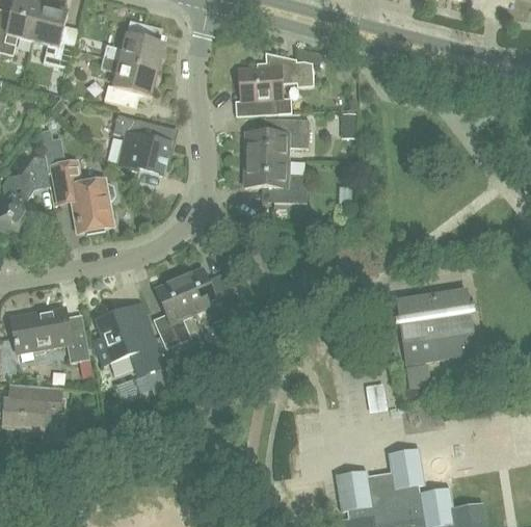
[(31,41),(41,4),(26,0),(14,0),(8,23),(0,20),(0,50),(12,54),(17,36),(31,41)]
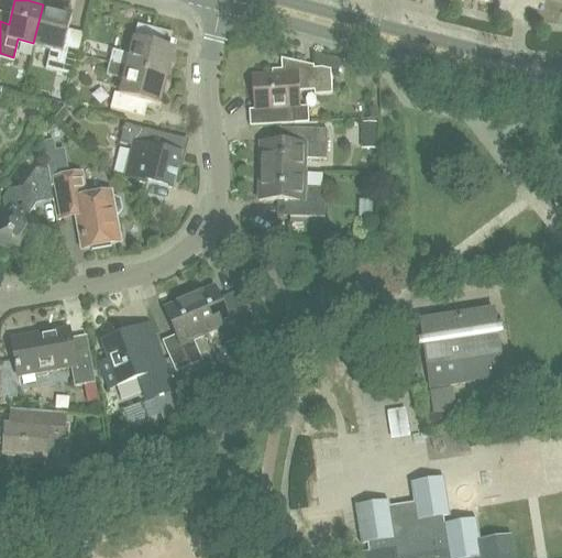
[(72,73),(79,42),(64,39),(70,11),(68,11),(70,4),(55,0),(51,0),(50,6),(43,4),(33,43),(50,46),(45,65),(72,73)]
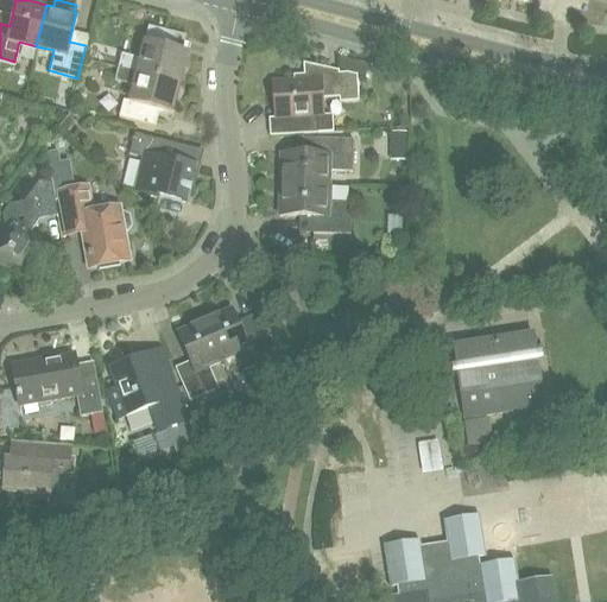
[(118,64),(179,80),(188,50),(160,43),(165,26),(147,23),(139,55),(121,50),(118,64)]
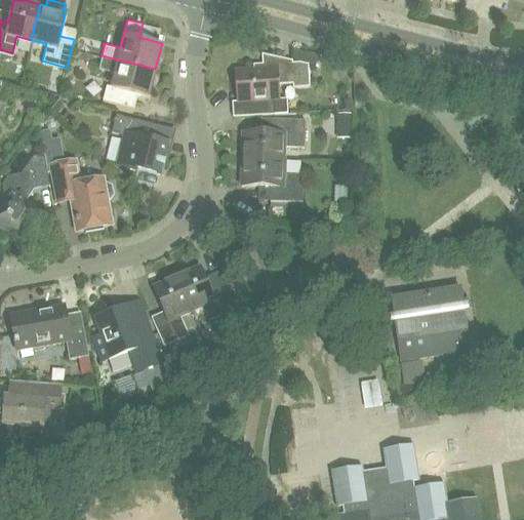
[(233,114),(255,113),(274,112),(274,97),(279,97),(278,82),(292,81),(292,85),(309,84),(308,62),(299,60),(292,61),(291,57),(263,51),(262,51),(262,66),(235,67),(237,100),(232,102),(233,114)]
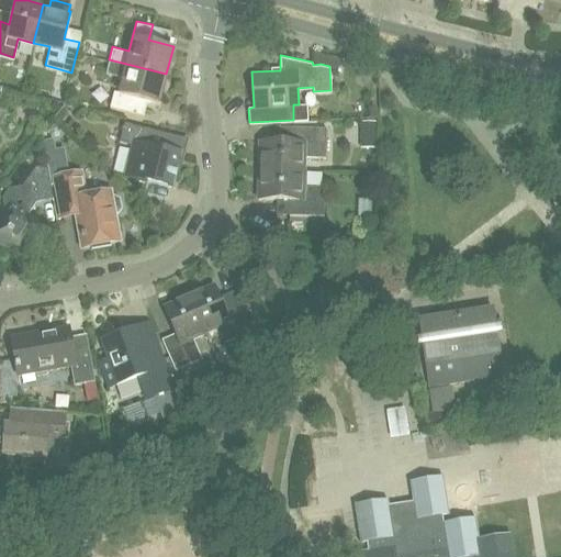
[(159,101),(166,74),(109,59),(105,71),(122,76),(119,90),(113,89),(110,106),(141,113),(144,98),(159,101)]
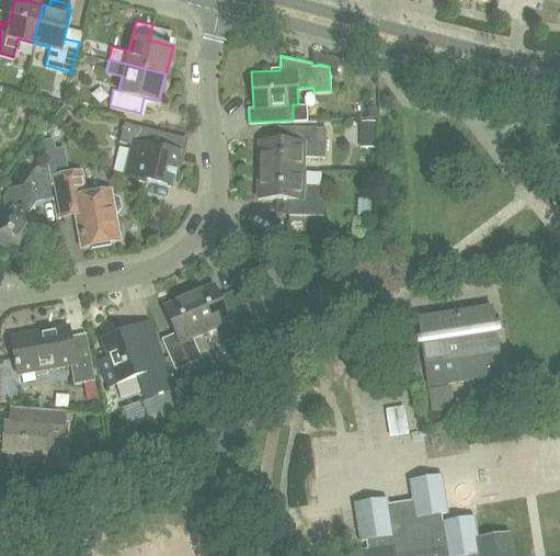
[(440,71),(437,78),(473,87),(475,80),(440,71)]
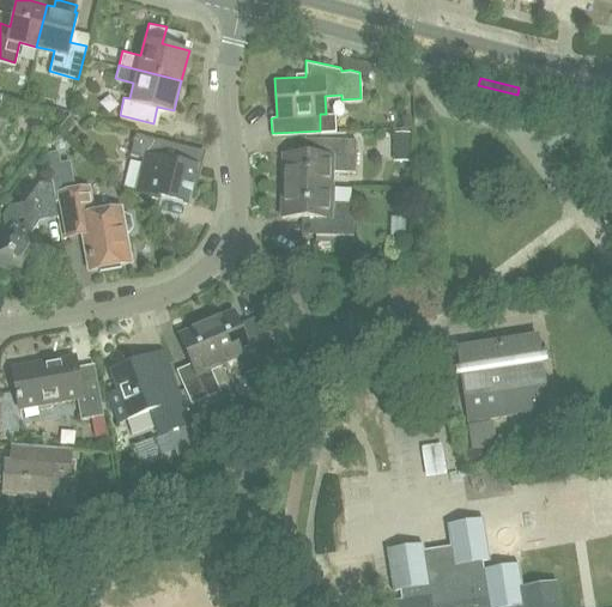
[(134,131),(129,151),(144,155),(135,188),(187,200),(197,163),(191,162),(194,145),(134,131)]
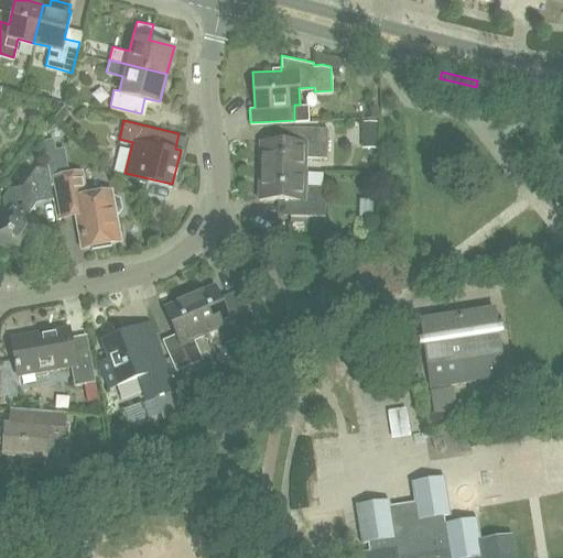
[(259,167),(304,168),(305,155),(326,155),(327,126),(292,124),(291,140),(259,139),(259,167)]
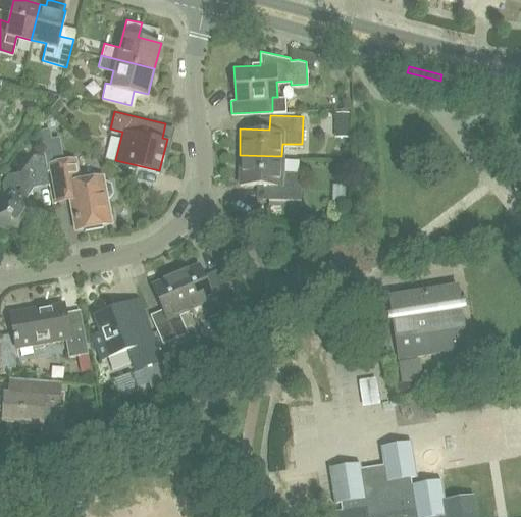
[(56,161),(51,136),(50,126),(40,127),(47,169),(49,168),(51,168),(49,162),(56,161)]
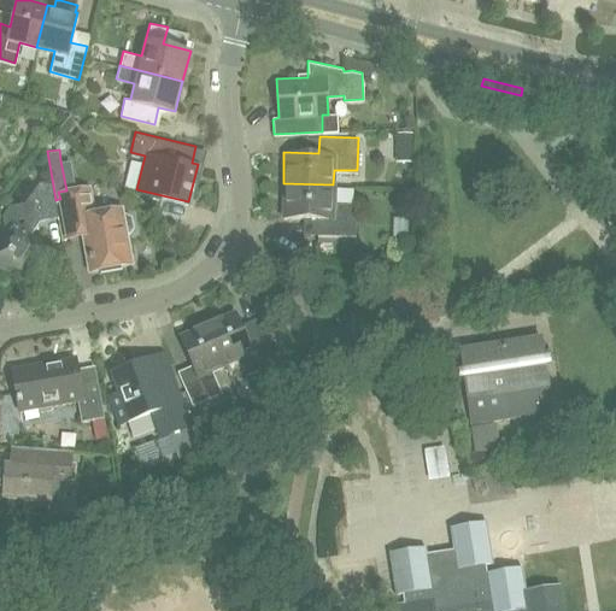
[(4,228),(0,234),(0,265),(22,281),(44,251),(41,240),(29,231),(39,218),(58,215),(51,177),(37,181),(23,200),(27,216),(19,225),(4,228)]
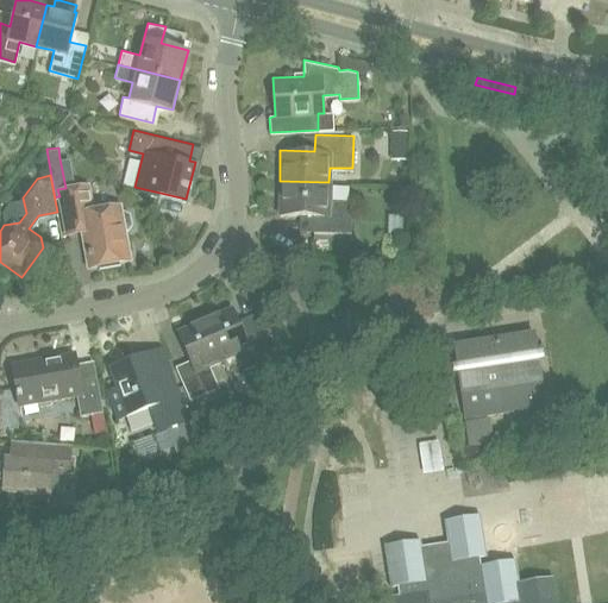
[(328,199),(328,182),(280,181),(279,212),(313,213),(313,230),(351,231),(351,199),(328,199)]
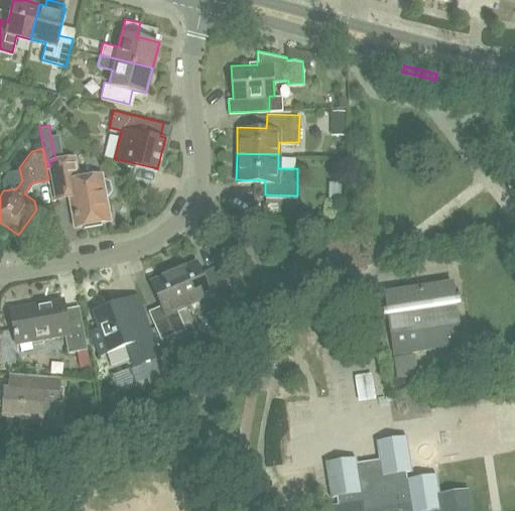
[(105,176),(100,177),(100,173),(78,177),(75,156),(48,160),(55,197),(71,194),(76,225),(108,219),(103,194),(108,193),(111,188),(109,179),(105,176)]
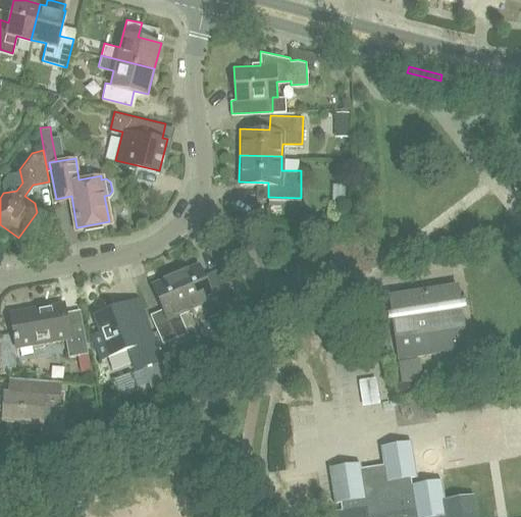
[(329,201),(326,215),(336,218),(340,204),(329,201)]
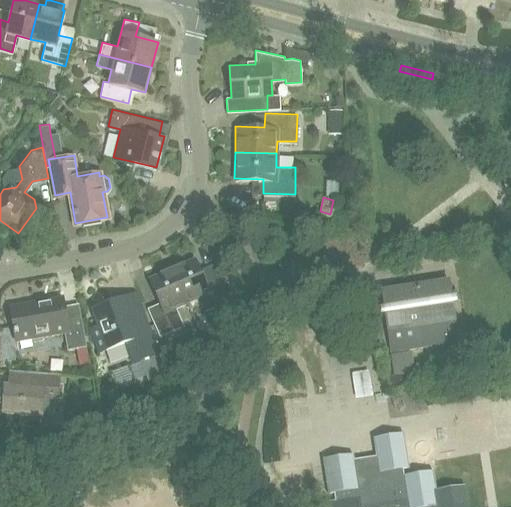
[(172,268),(186,301),(197,296),(203,309),(228,298),(215,270),(203,276),(195,258),(172,268)]
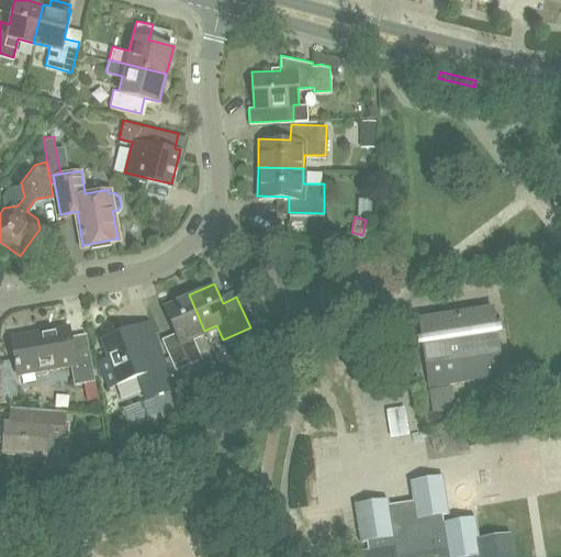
[(192,335),(204,331),(189,294),(164,305),(175,331),(161,337),(175,368),(201,356),(192,335)]
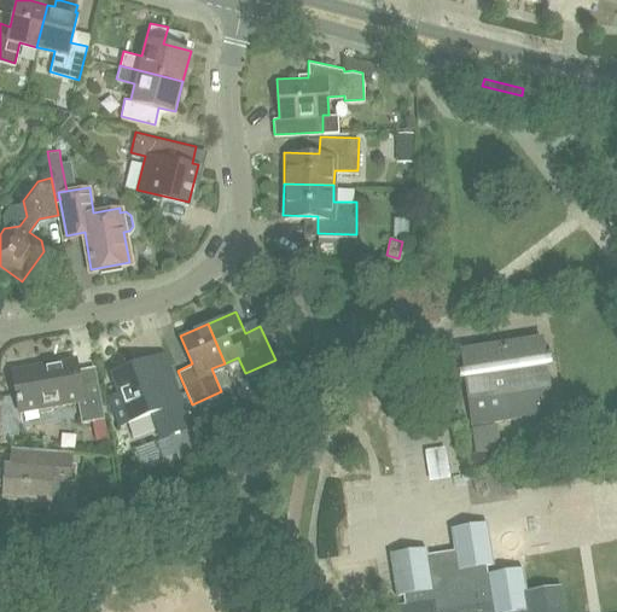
[(541,334),(460,348),(472,423),(553,411),(541,334)]
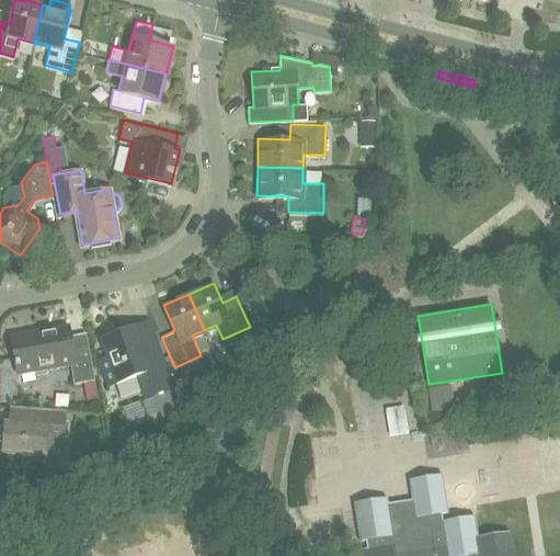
[(110,355),(100,359),(109,383),(137,373),(145,396),(152,393),(172,386),(174,385),(163,354),(150,319),(135,325),(103,337),(110,355)]
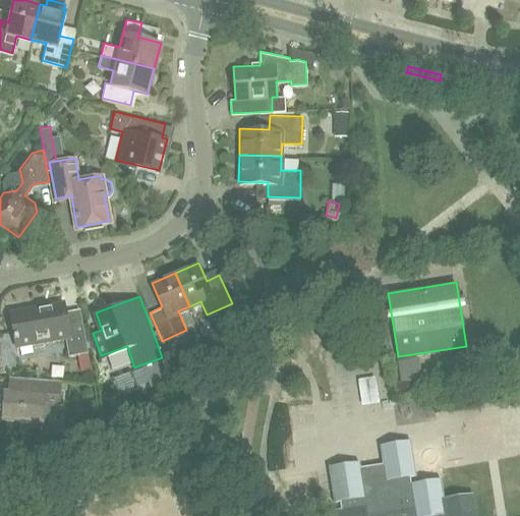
[(63,299),(9,309),(16,345),(65,337),(68,354),(88,350),(80,316),(66,319),(63,299)]
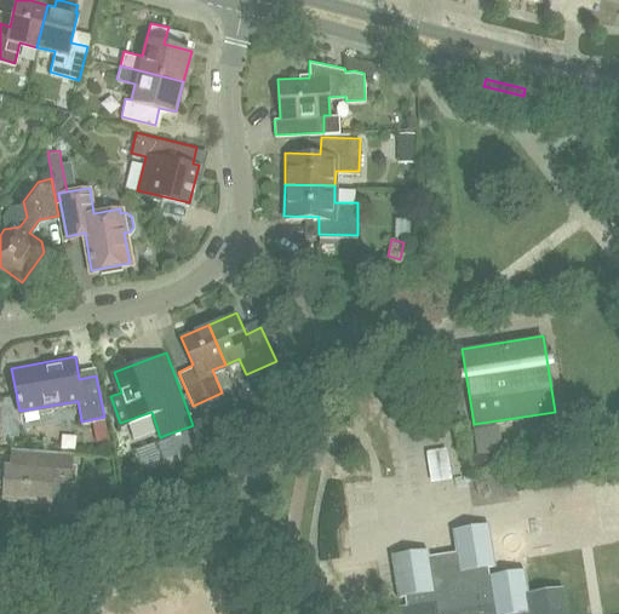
[(251,417),(264,409),(258,397),(245,405),(251,417)]
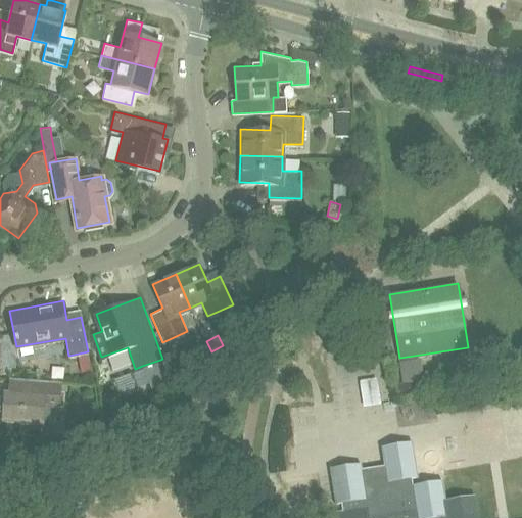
[(417,356),(397,359),(400,379),(420,376),(417,356)]
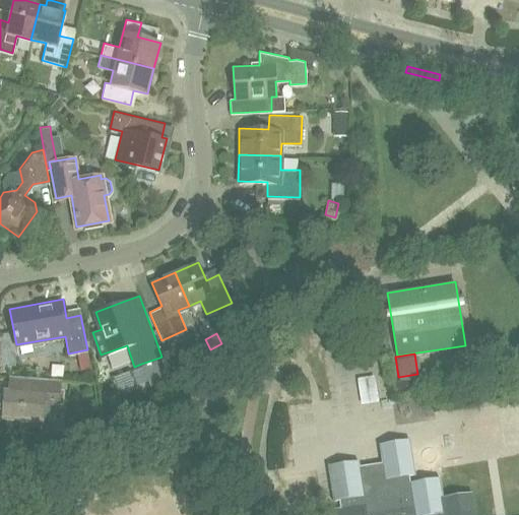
[(419,375),(391,380),(393,392),(422,387),(419,375)]
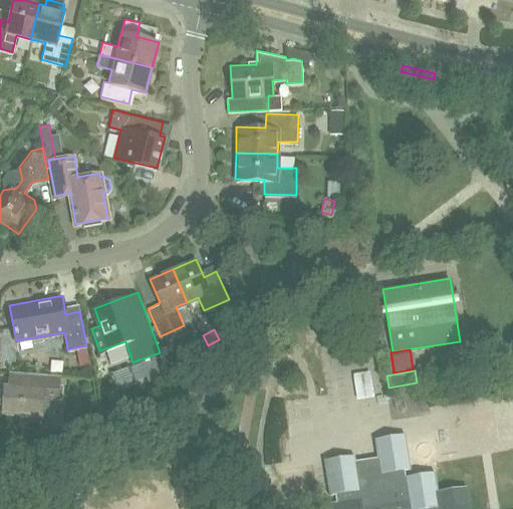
[(4,386),(2,412),(41,415),(43,397),(57,398),(59,373),(31,371),(30,388),(4,386)]
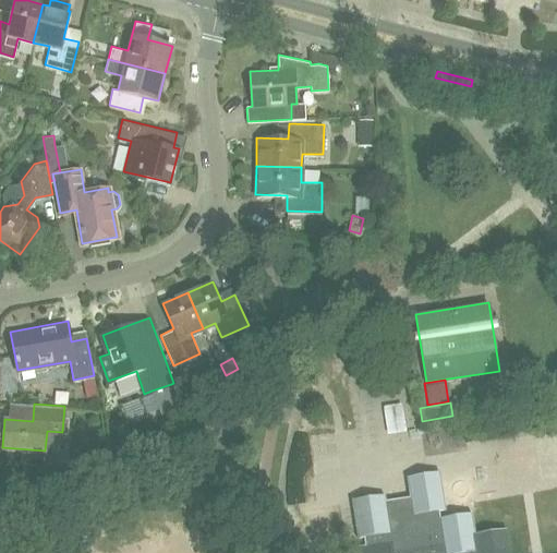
[(509,552),(506,527),(474,531),(471,511),(439,516),(438,508),(445,507),(439,470),(406,476),(409,495),(385,500),(384,493),(351,499),(356,536),(363,535),(364,543),(354,545),(354,552),(509,552)]
